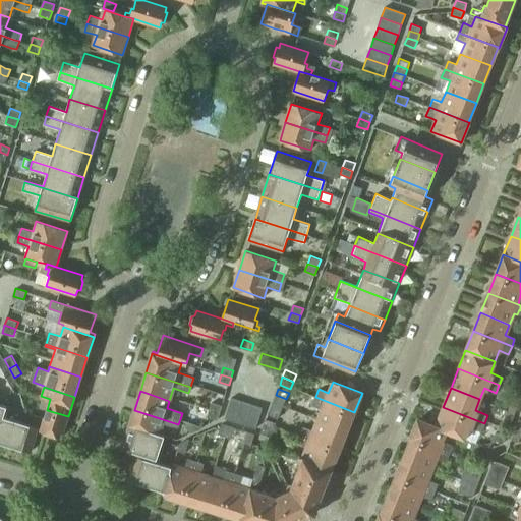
[(286,399),(276,395),(273,402),(283,406),(286,399)]
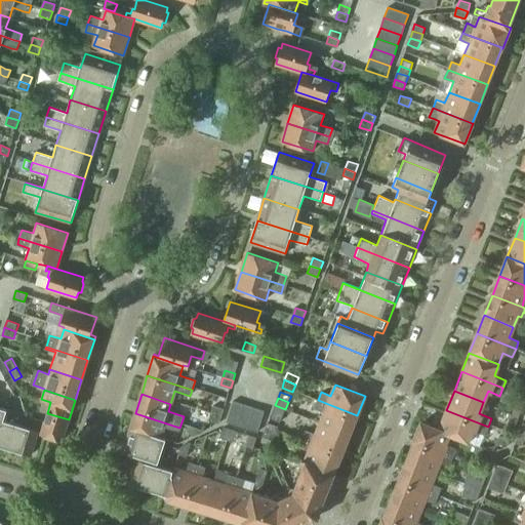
[(319,422),(350,435),(357,415),(318,400),(314,408),(324,411),(319,422)]
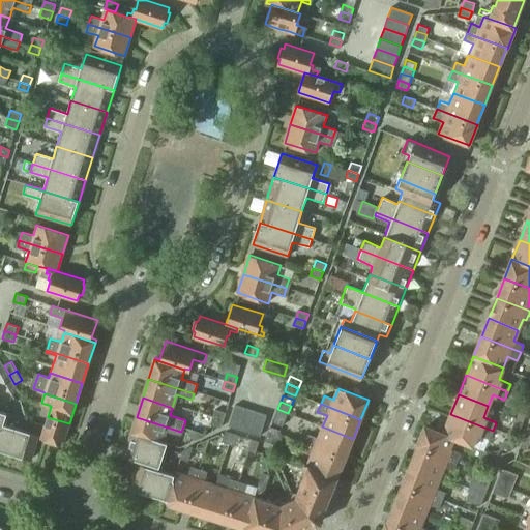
[(239,429),(246,408),(235,405),(229,425),(239,429)]
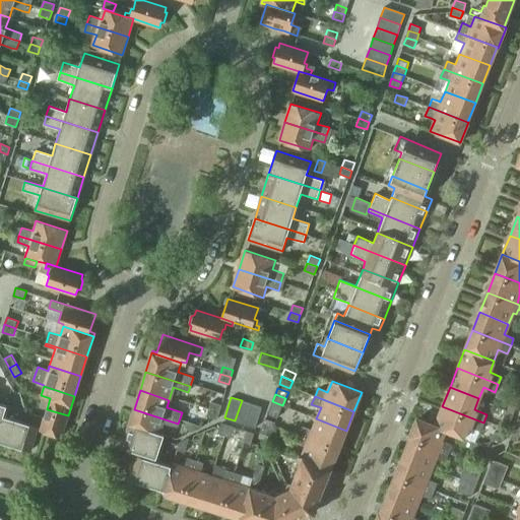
[(510,399),(507,408),(514,411),(518,402),(510,399)]
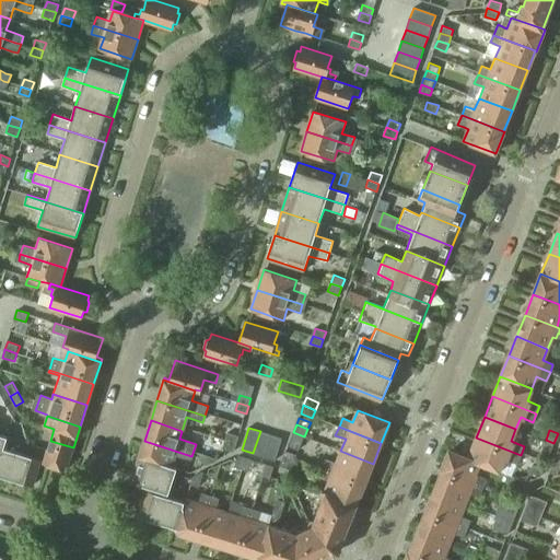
[(260,431),(253,453),(265,456),(271,434),(260,431)]
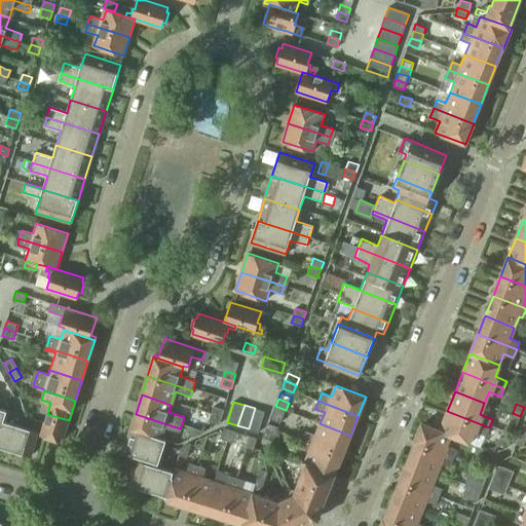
[(222,416),(224,409),(214,406),(212,413),(222,416)]
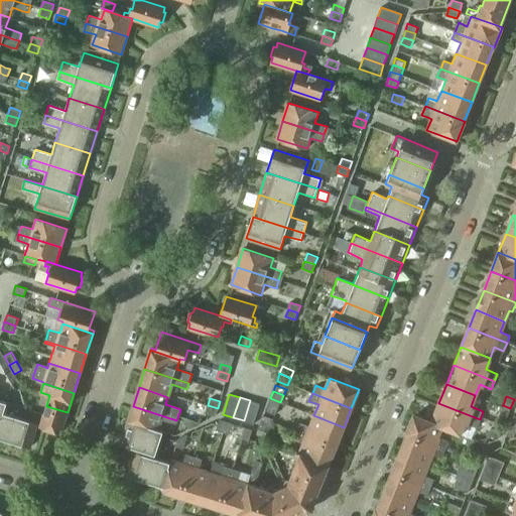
[(280,402),(270,398),(267,404),(278,408),(280,402)]
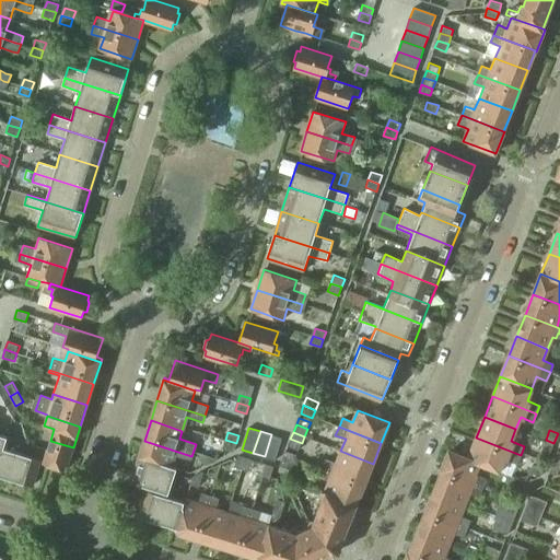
[(7,438),(0,434),(0,475),(11,479),(20,452),(3,446),(7,438)]
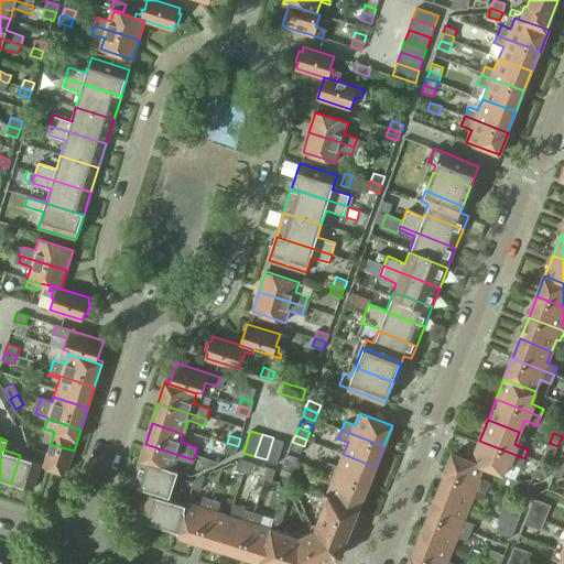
[(278,463),(284,441),(273,437),(267,459),(278,463)]
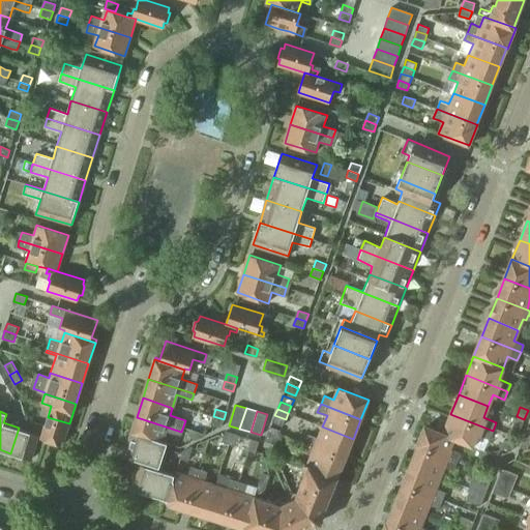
[(443,433),(454,438),(473,445),(477,433),(490,438),(493,431),(450,414),(443,433)]
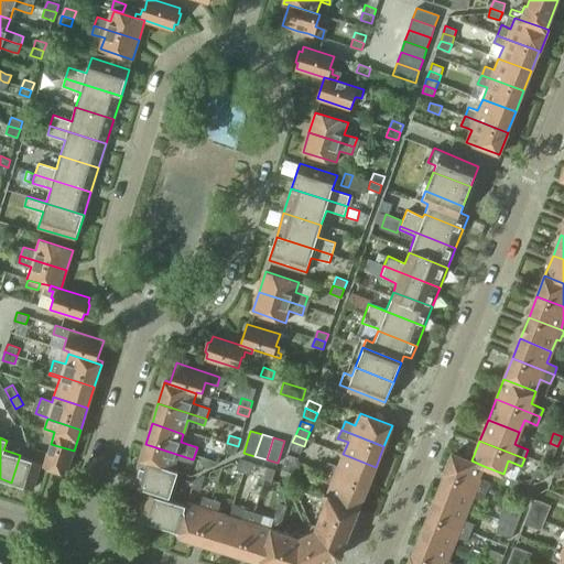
[(304,446),(292,442),(290,449),(301,454),(304,446)]
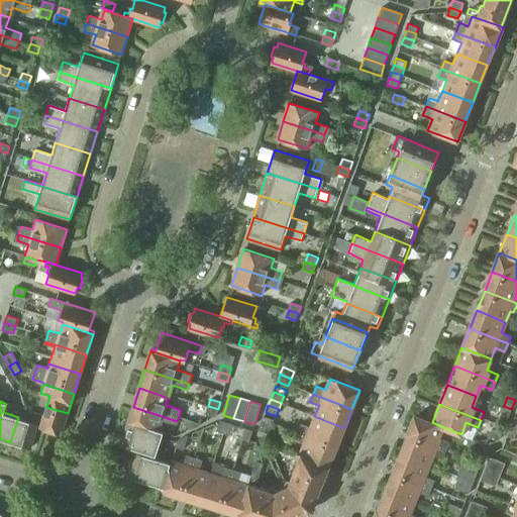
[(215,416),(218,409),(208,406),(205,413),(215,416)]
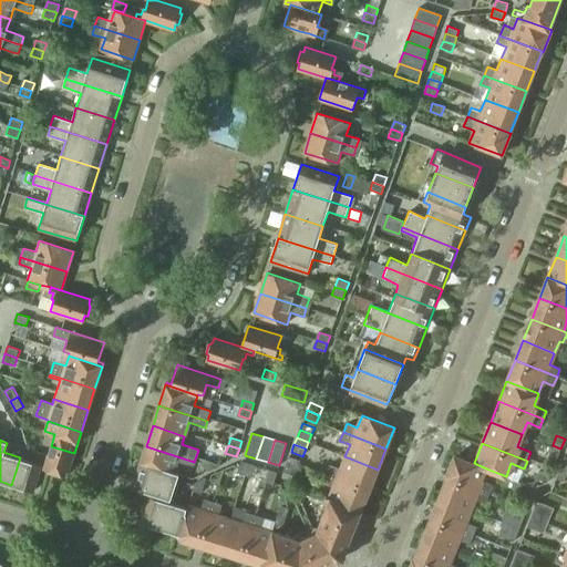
[(553,445),(548,457),(556,461),(560,449),(553,445)]
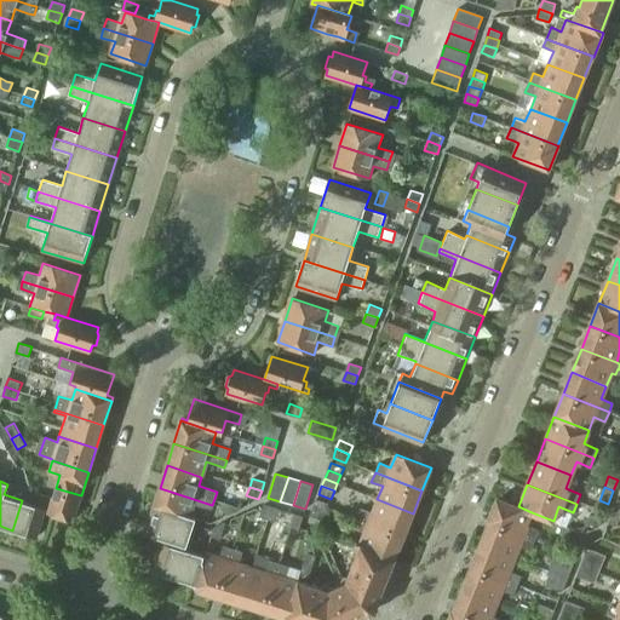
[(56,488),(52,498),(49,512),(73,520),(81,495),(56,488)]
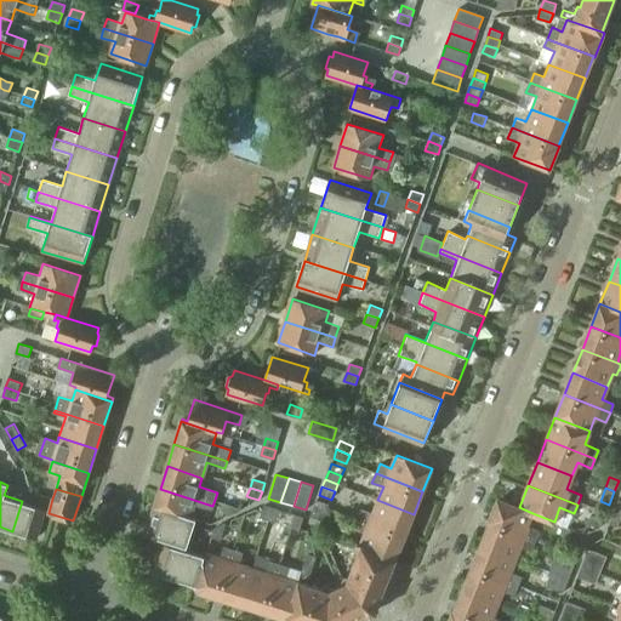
[(153,511),(193,524),(195,518),(189,517),(193,503),(211,508),(212,506),(160,489),(153,511)]
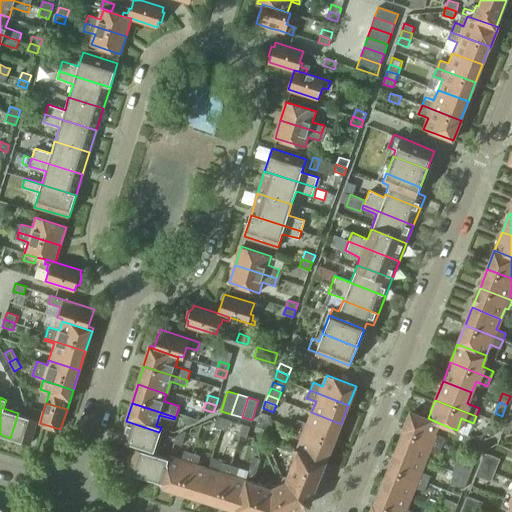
[(36,422),(40,423),(43,411),(37,409),(34,418),(18,413),(10,438),(29,444),(36,422)]
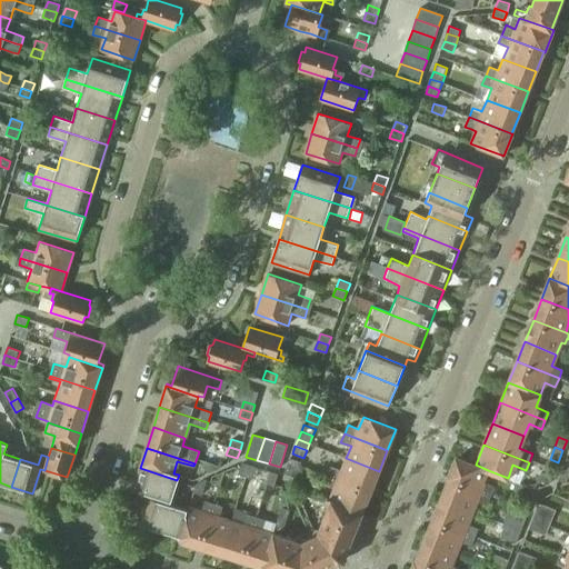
[(301,461),(290,458),(288,466),(298,469),(301,461)]
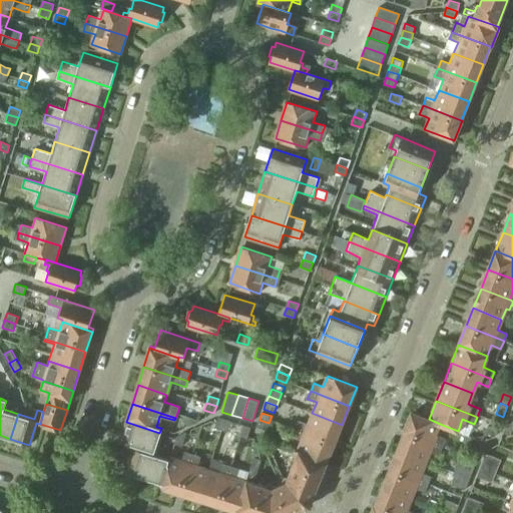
[(297,428),(335,443),(342,425),(312,413),(308,423),(300,420),(297,428)]
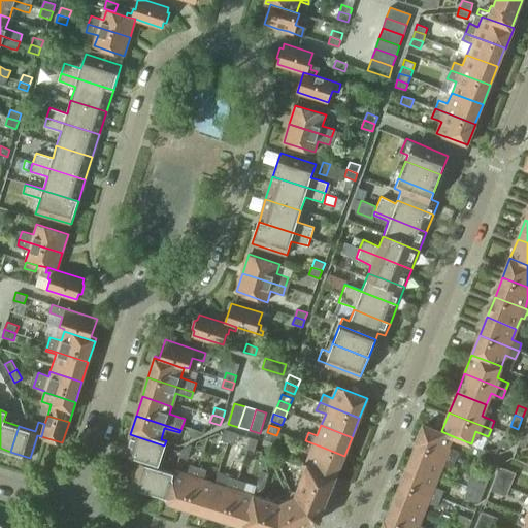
[(449,447),(453,436),(441,431),(426,425),(422,427),(416,443),(417,443),(456,459),(459,451),(449,447)]
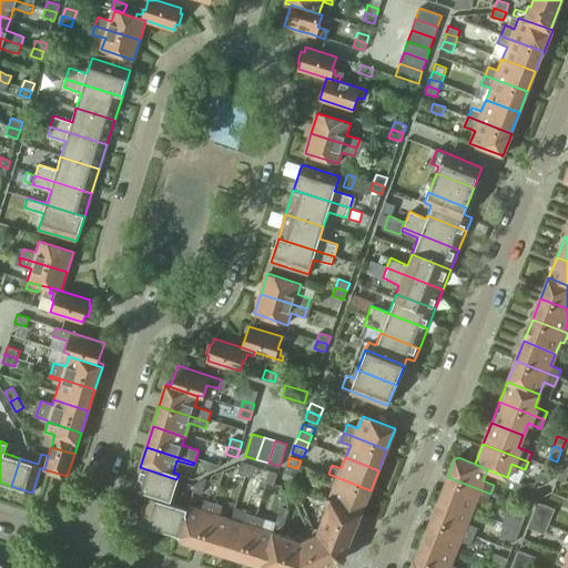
[(211,472),(221,465),(206,460),(203,469),(211,472)]
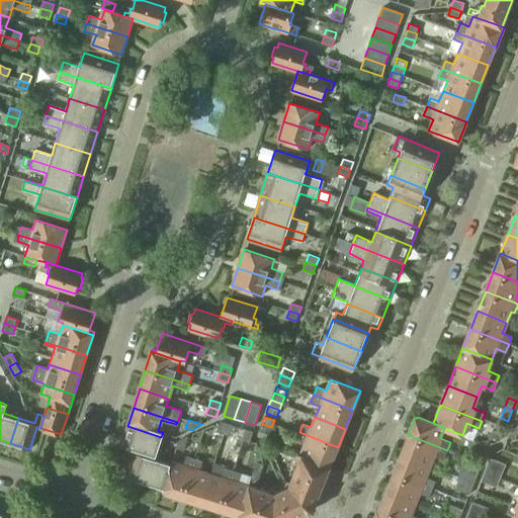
[(225,434),(228,423),(221,421),(218,431),(225,434)]
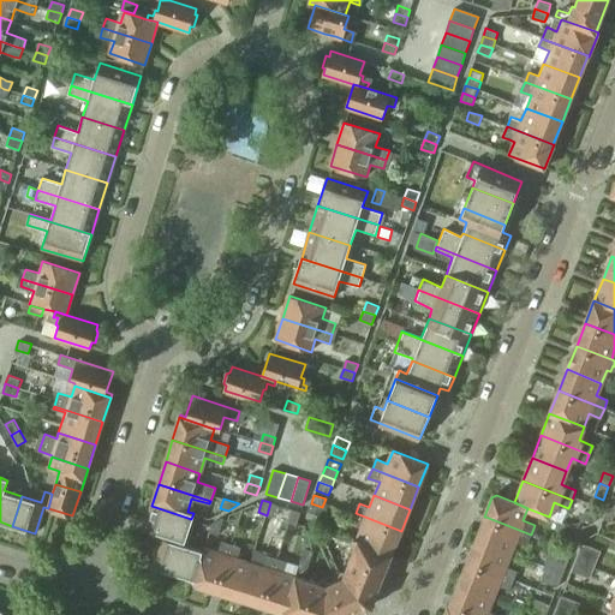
[(275,518),(279,506),(270,502),(267,515),(275,518)]
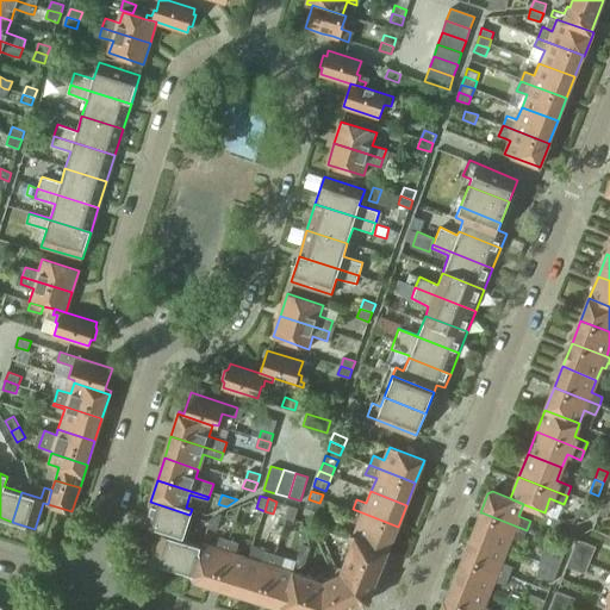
[(319,503),(309,499),(305,508),(317,511),(319,503)]
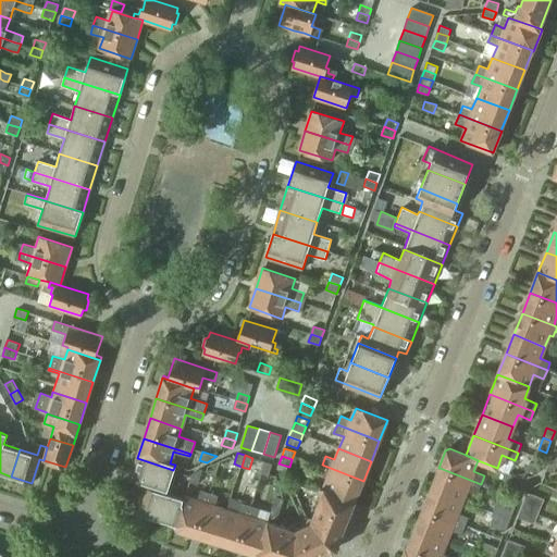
[(146,487),(165,494),(173,470),(137,458),(131,479),(147,484),(146,487)]
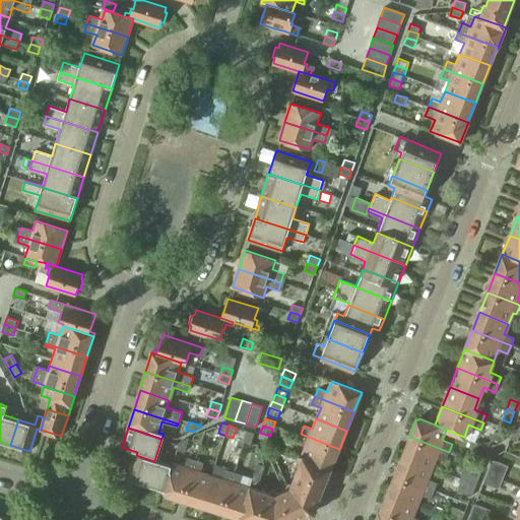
[(519,436),(519,431),(514,429),(510,439),(518,442),(519,436)]
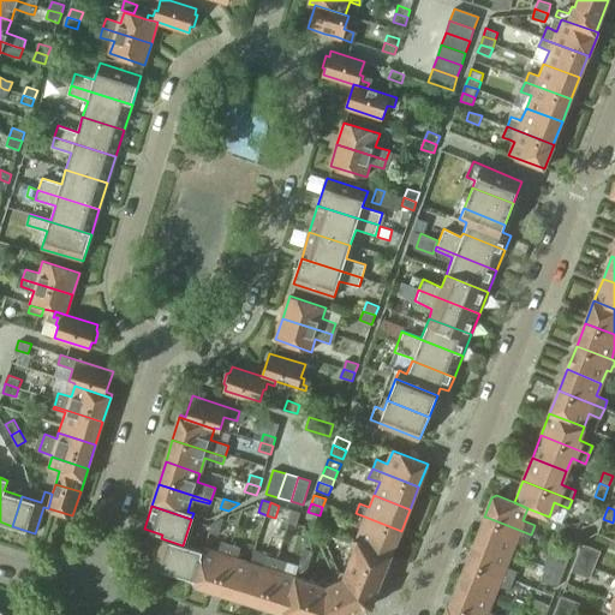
[(297,525),(300,512),(290,509),(286,521),(297,525)]
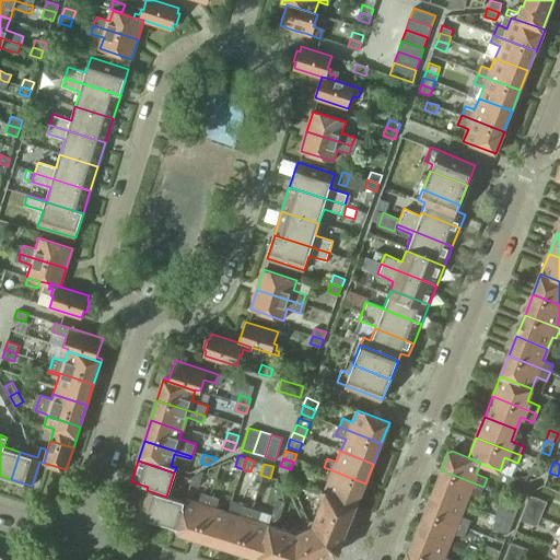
[(544,468),(533,464),(529,473),(540,477),(544,468)]
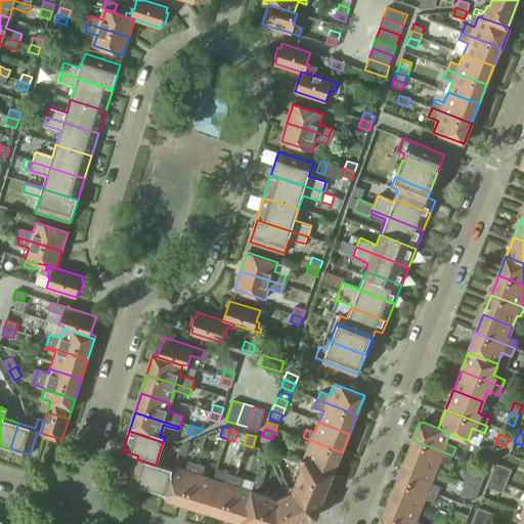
[(308,449),(303,461),(334,473),(342,452),(303,437),(299,446),(308,449)]
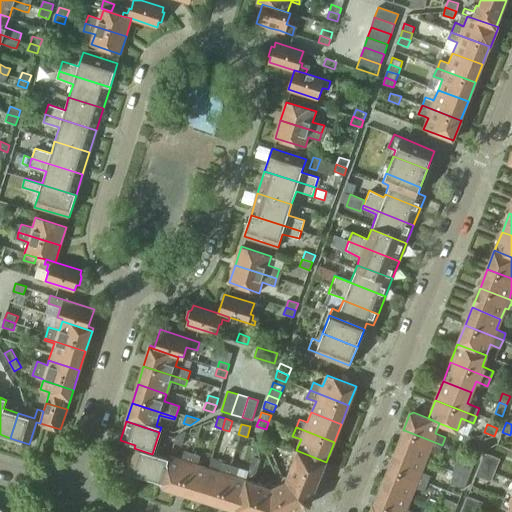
[(396,449),(424,460),(429,450),(438,454),(442,445),(404,430),(396,449)]
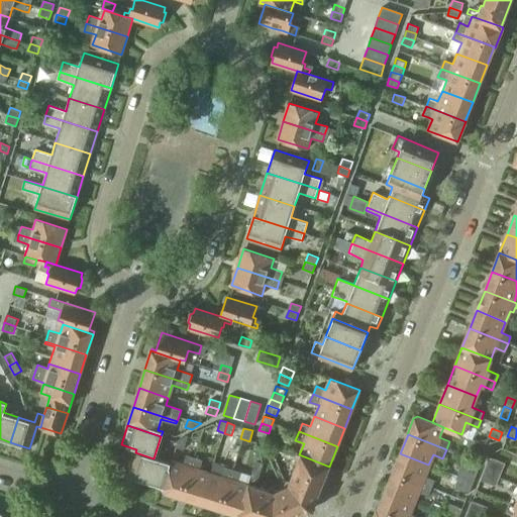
[(184,449),(189,435),(179,440),(177,446),(184,449)]
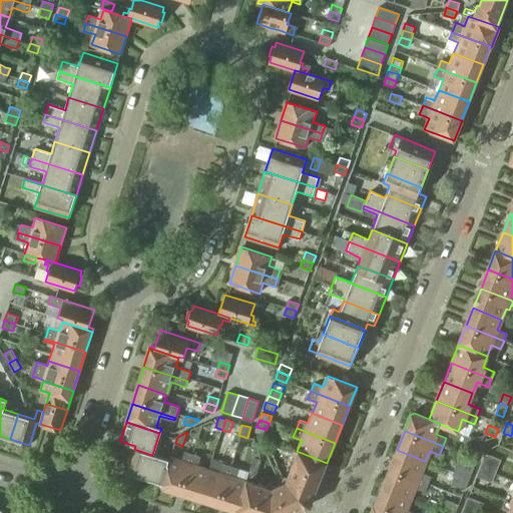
[(474,437),(468,435),(464,446),(470,448),(472,443),(474,437)]
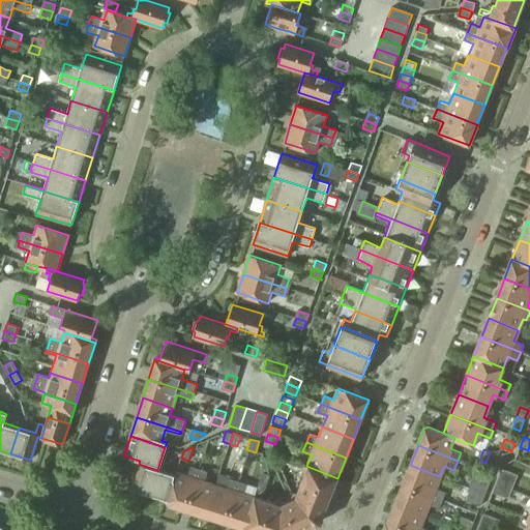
[(501,455),(490,451),(488,458),(499,462),(501,455)]
